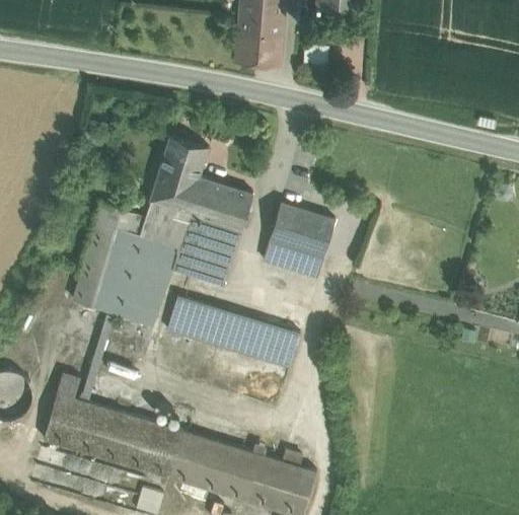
[(284,0),(241,0),(240,17),(241,18),(282,21),(284,0)]
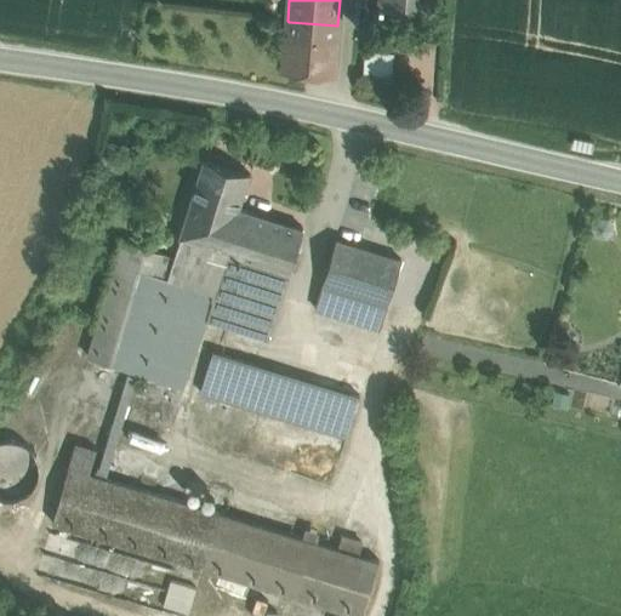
[(379,0),(379,10),(415,13),(415,0),(379,0)]
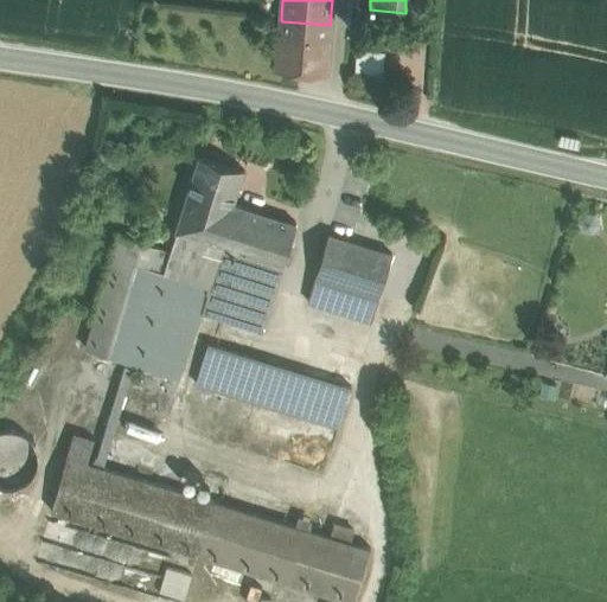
[(330,25),(282,21),(278,74),(325,78),(327,44),(328,44),(330,25)]
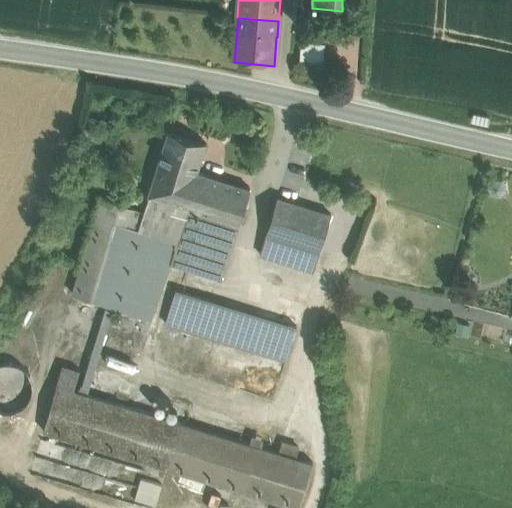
[(300,63),(325,63),(325,44),(300,43),(300,63)]
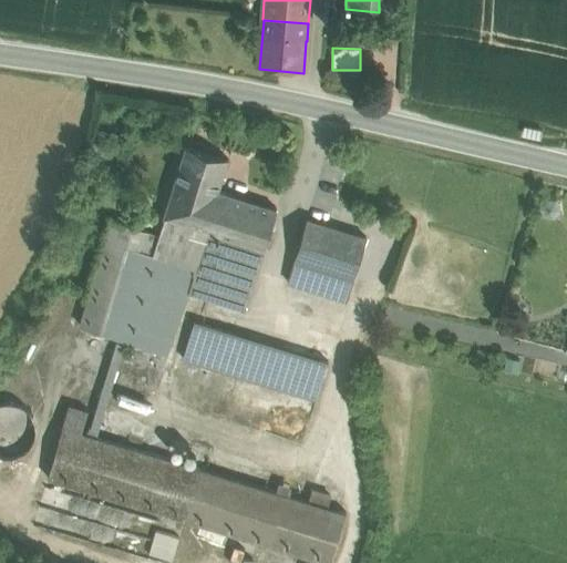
[(227,162),(186,150),(164,221),(205,234),(217,194),(227,162)]
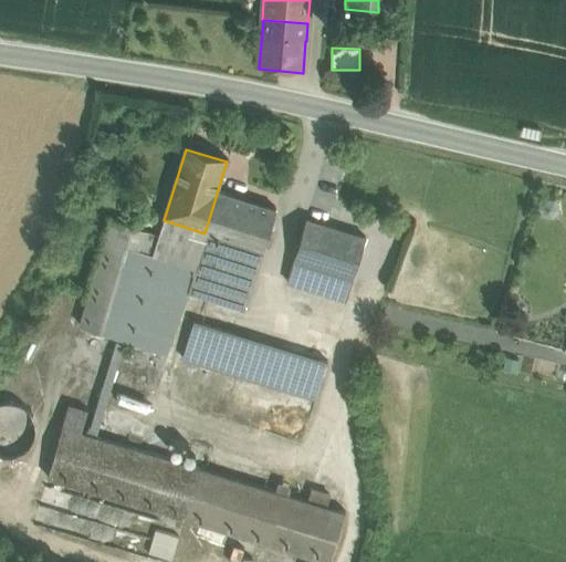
[(275,212),(217,194),(205,233),(263,251),(275,212)]
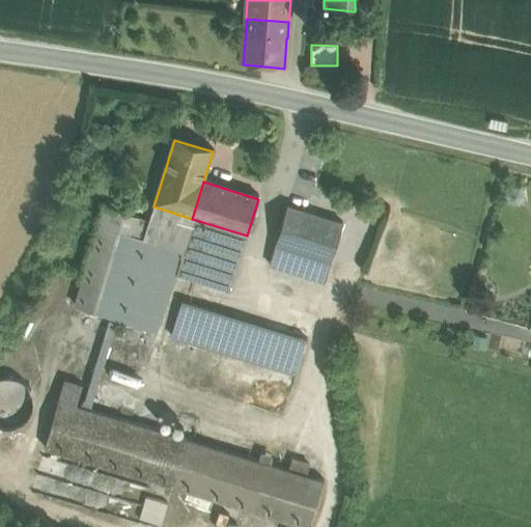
[(192,219),(154,206),(148,222),(143,241),(149,243),(184,253),(236,270),(247,236),(192,219)]
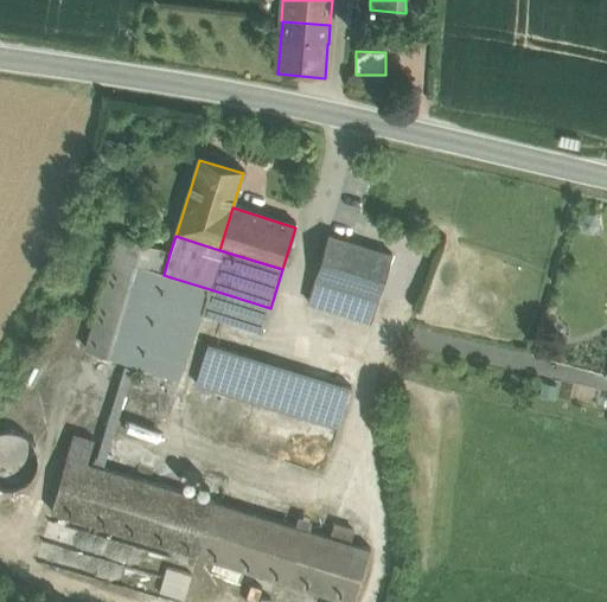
[(391,257),(328,238),(315,280),(378,300),(391,257)]
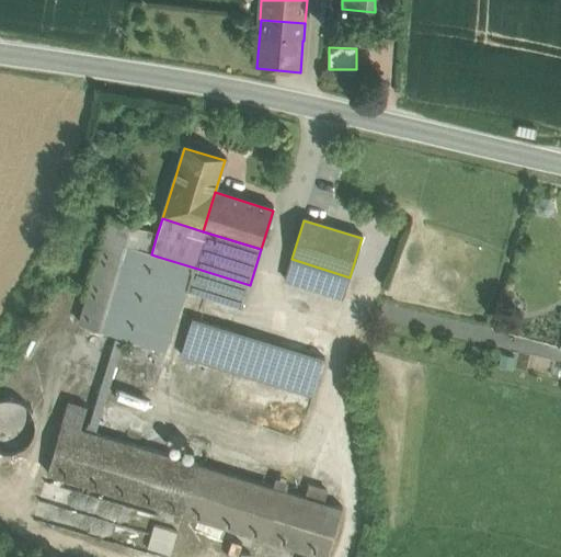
[(157,235),(112,222),(79,327),(117,339),(144,252),(151,254),(157,235)]
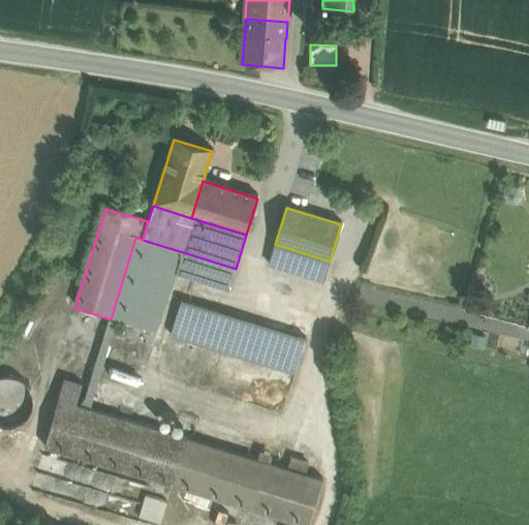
[(183,252),(149,242),(121,321),(155,334),(175,275),(183,252)]
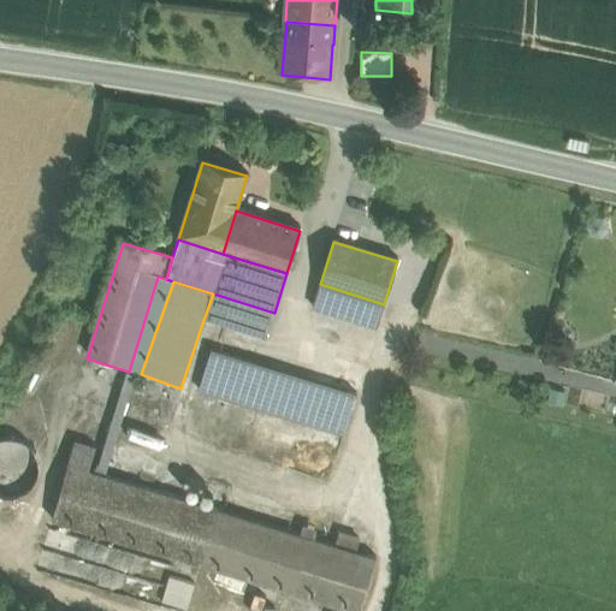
[(384,304),(320,284),(312,310),(377,331),(384,304)]
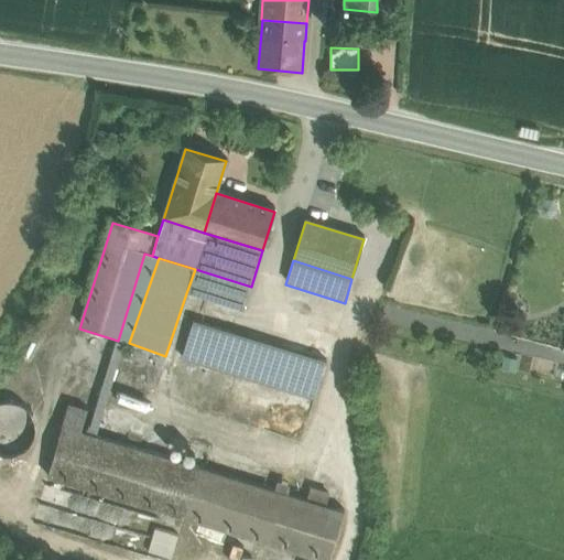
[(251,287),(195,269),(186,293),(243,312),(251,287)]
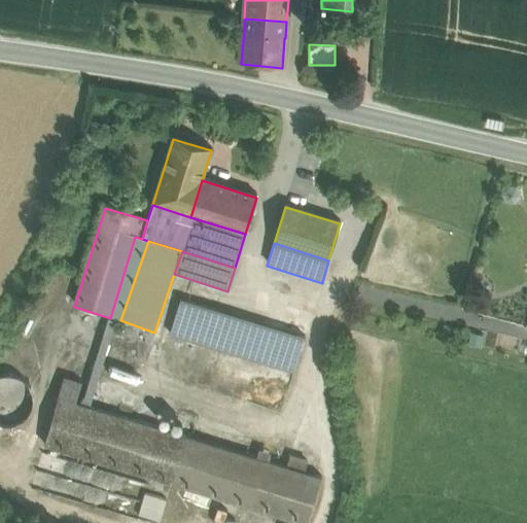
[(304,340),(179,303),(170,338),(293,375),(304,340)]
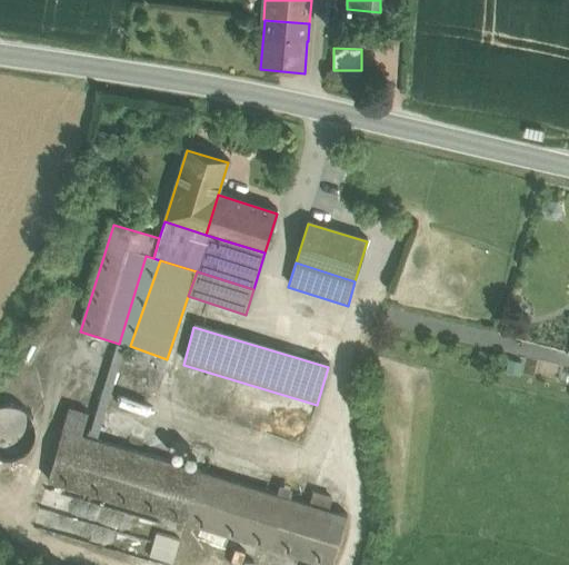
[(37,446),(38,434),(36,423),(29,413),(20,407),(8,405),(0,406),(0,462),(9,464),(20,462),(30,455),(37,446)]
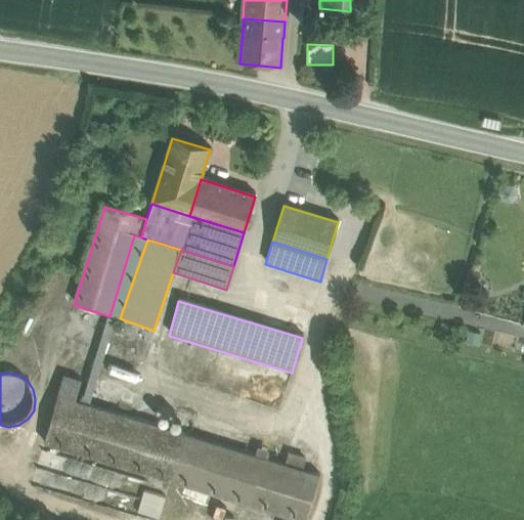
[(171,484),(185,436),(58,398),(44,446),(171,484)]
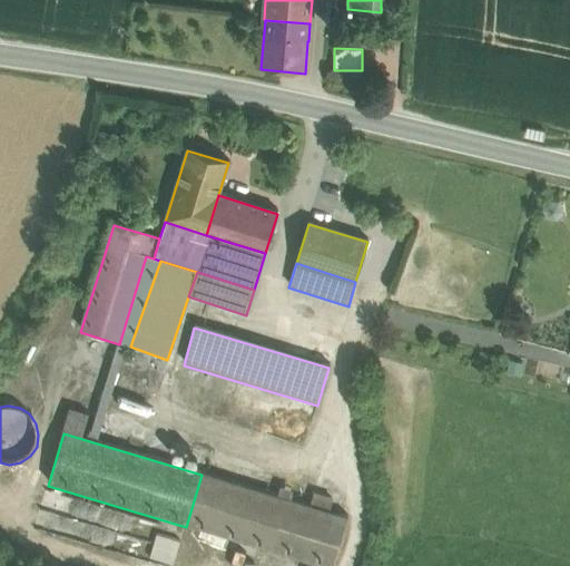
[(333,565),(347,519),(202,475),(186,527),(314,565),(333,565)]
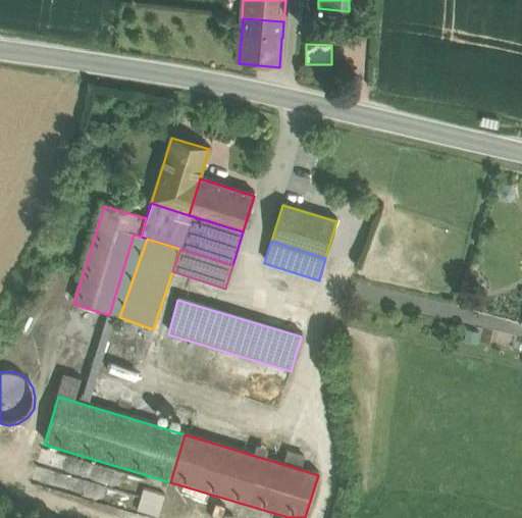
[(155,517),(164,489),(41,453),(31,486),(137,517),(155,517)]
